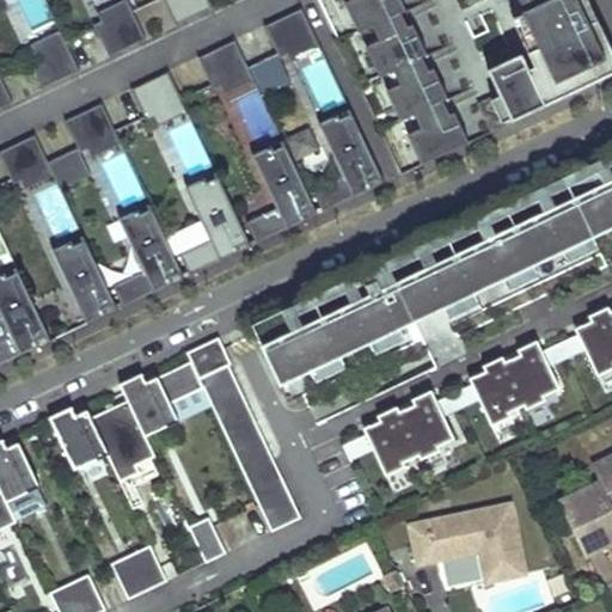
[(41,0),(19,0),(34,30),(51,22),(41,0)]
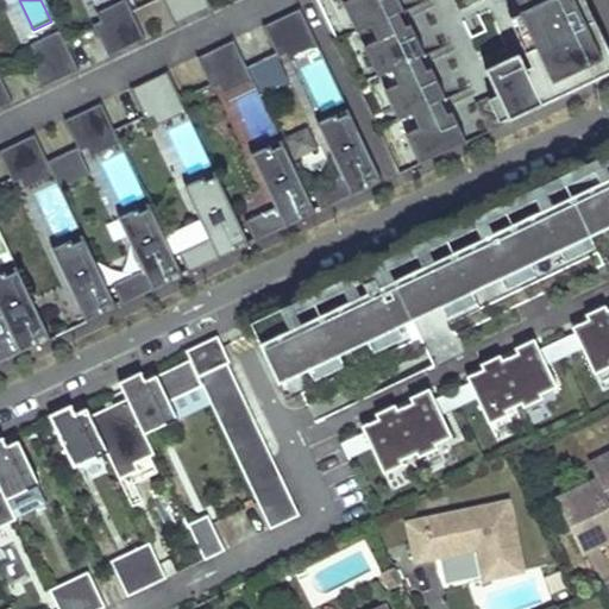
[(110,58),(145,41),(132,11),(126,0),(96,14),(101,24),(94,26),(96,30),(110,58)]
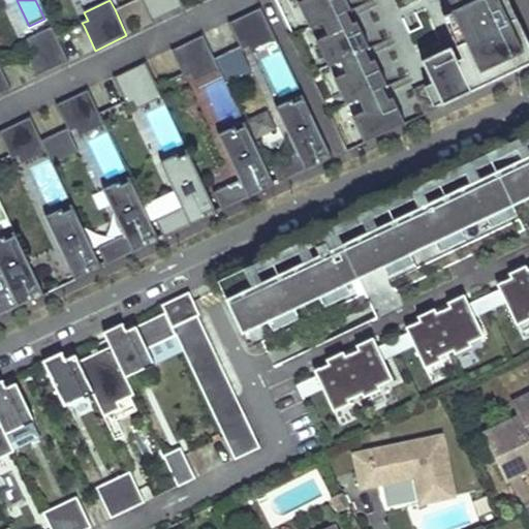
[(141,0),(153,23),(184,8),(180,0),(141,0)]
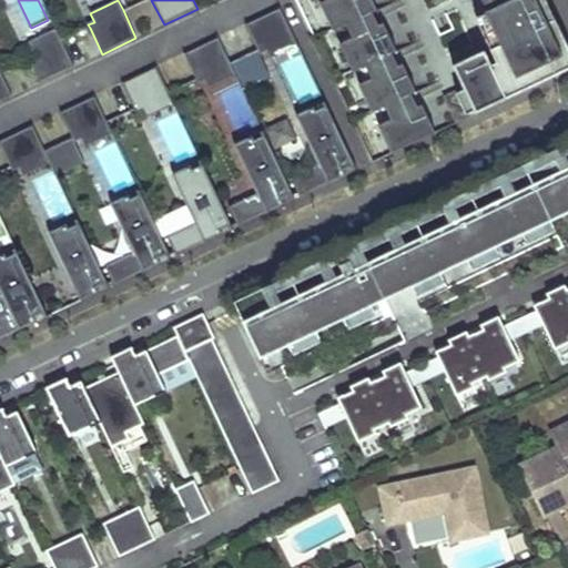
[(399,150),(328,0),(318,0),(393,153),(399,150)]
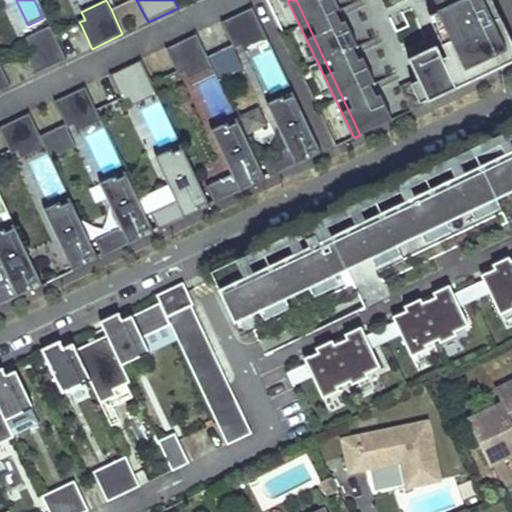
[(394,119),(336,0),(296,0),(360,135),(394,119)]
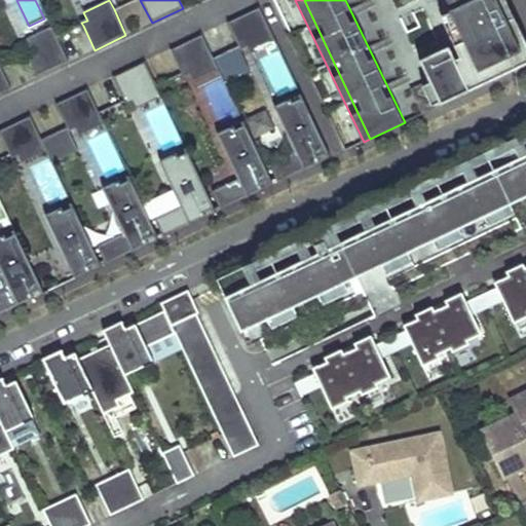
[(454,0),(458,8),(452,11),(465,41),(480,70),(463,77),(450,48),(422,62),(434,84),(443,104),(525,65),(494,0),(454,0)]
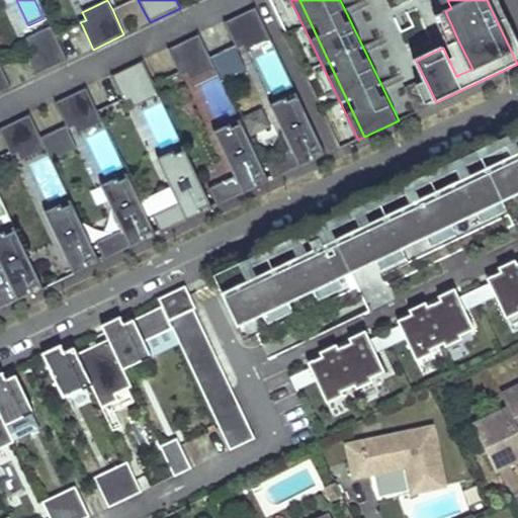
[(246,53),(271,41),(255,7),(224,21),(237,49),(242,47),(246,53)]
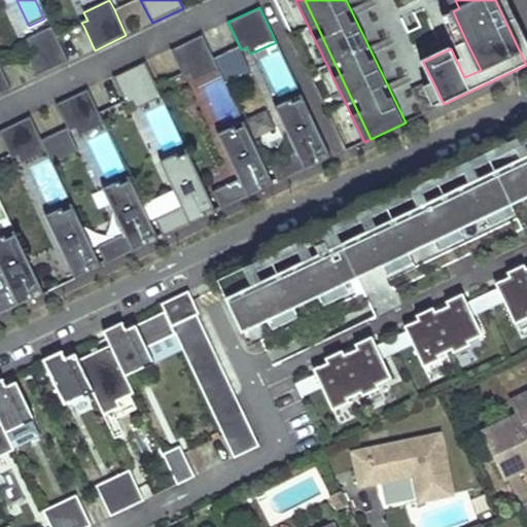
[(37,77),(68,63),(58,39),(53,28),(26,40),(30,47),(25,50),(26,54),(37,77)]
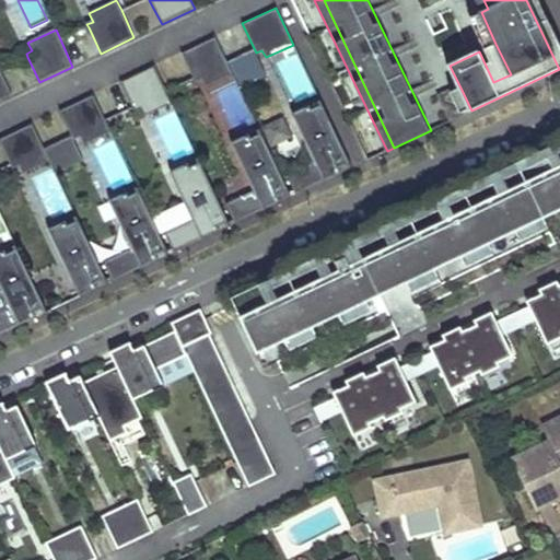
[(205,86),(232,73),(229,65),(214,36),(182,53),(195,81),(201,79),(205,86)]
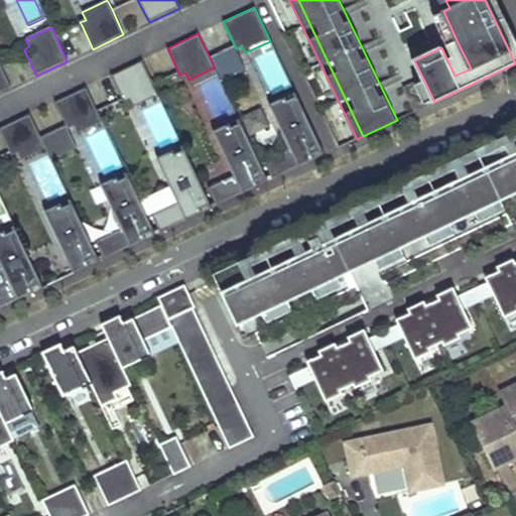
[(471,69),(457,40),(441,47),(455,76),(471,69)]
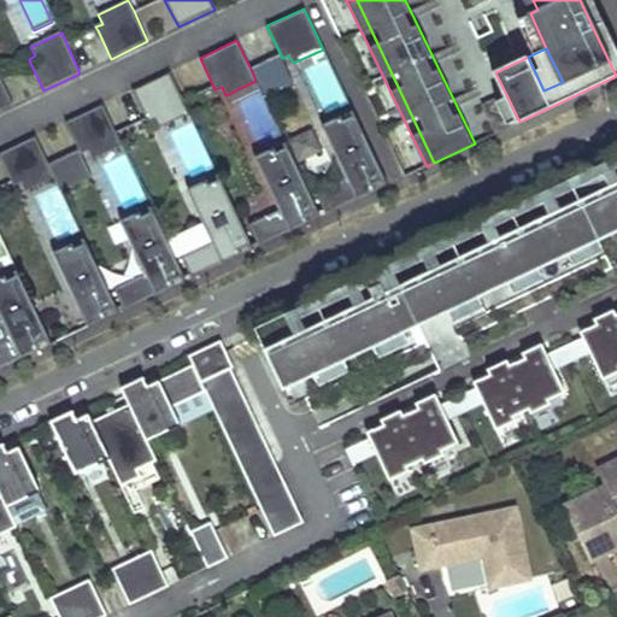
[(327,59),(305,70),(325,112),(347,103),(327,59)]
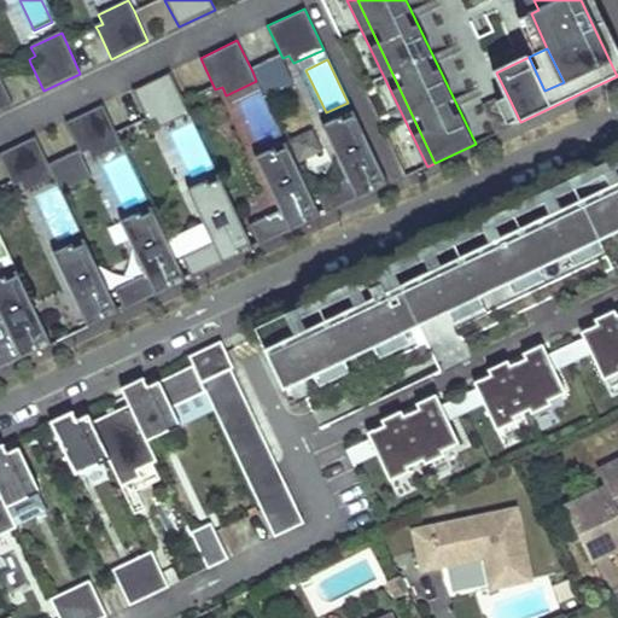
[(158,128),(190,114),(185,105),(169,71),(133,89),(149,122),(155,118),(158,128)]
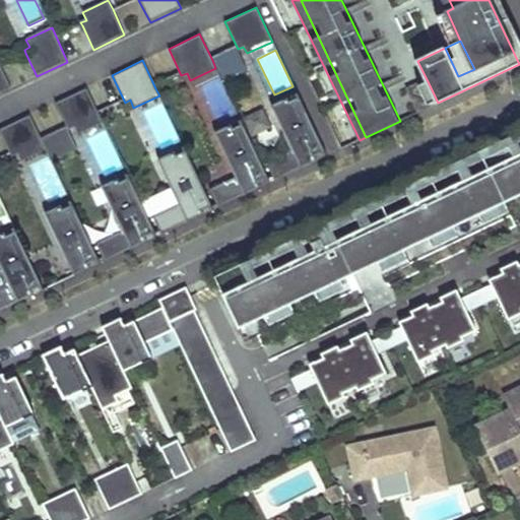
[(0,93),(11,88),(0,65),(0,93)]
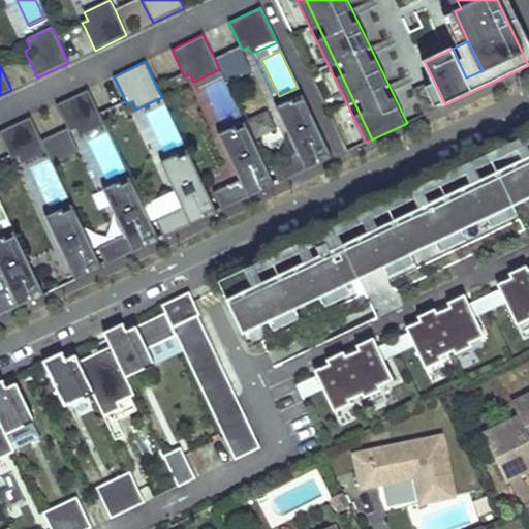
[(223,79),(205,87),(223,124),(241,115),(223,79)]
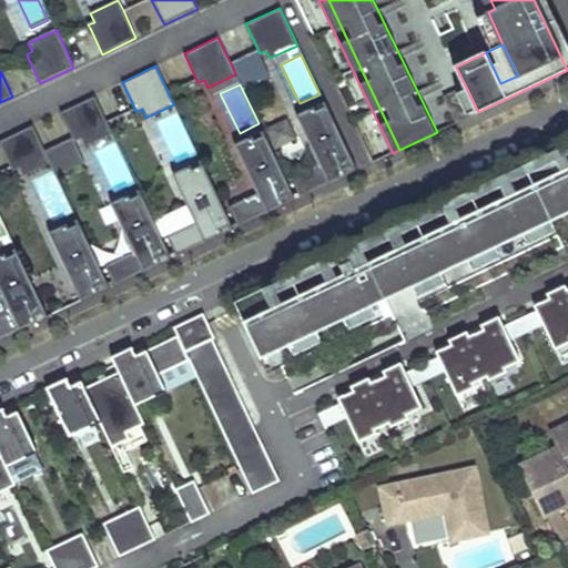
[(478,112),(468,91),(459,95),(449,100),(460,121),(469,117),(478,112)]
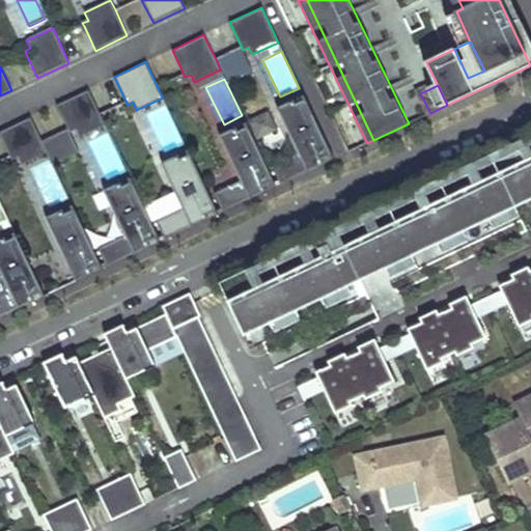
[(78,137),(105,124),(101,117),(88,89),(56,104),(67,129),(70,132),(75,130),(78,137)]
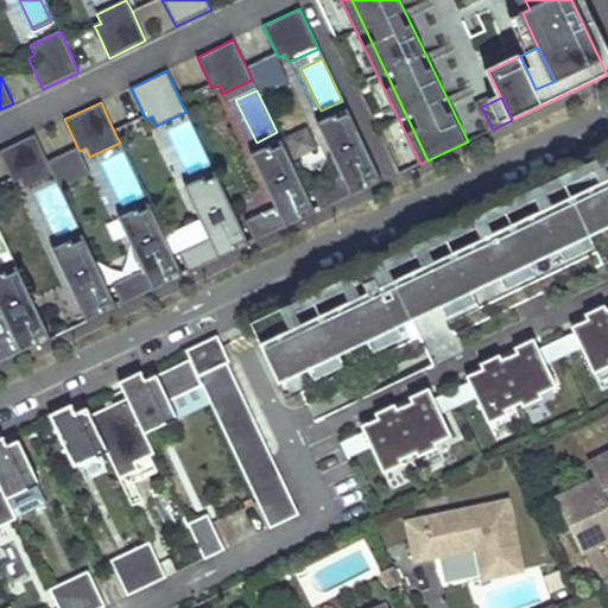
[(310,190),(321,211),(371,188),(368,183),(374,179),(380,178),(350,115),(339,120),(336,115),(325,120),(328,125),(324,127),(331,140),(324,143),(341,176),(310,190)]
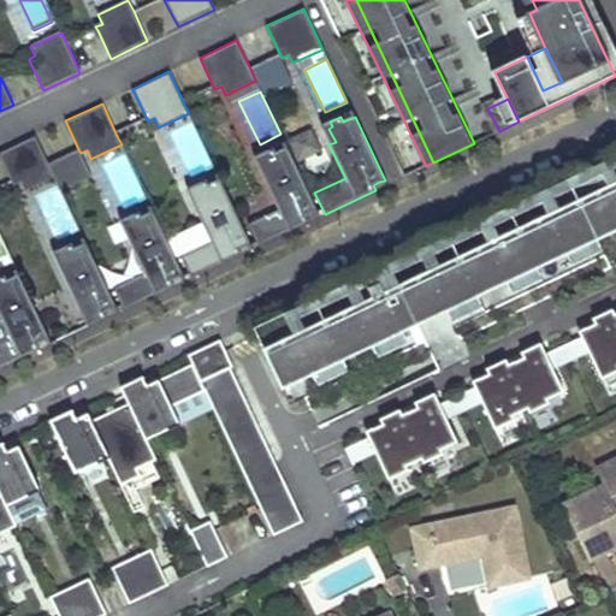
[(320,125),(329,144),(336,142),(329,129),(332,126),(330,122),(320,125)]
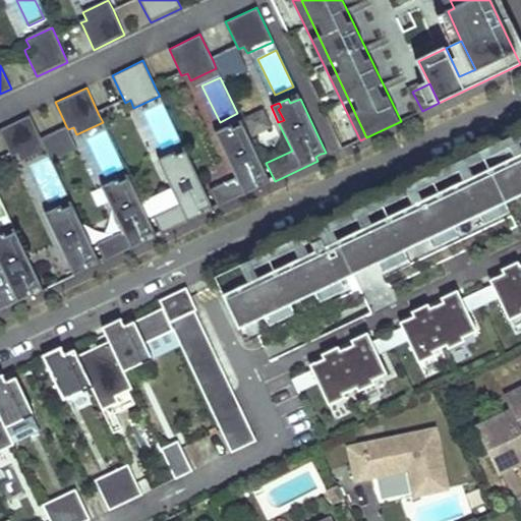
[(163,104),(145,113),(163,149),(180,140),(163,104)]
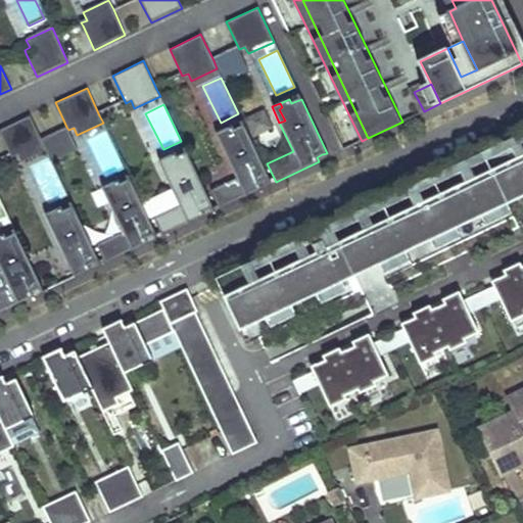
[(20,161),(46,150),(41,139),(30,115),(0,129),(0,133),(11,157),(16,154),(20,161)]
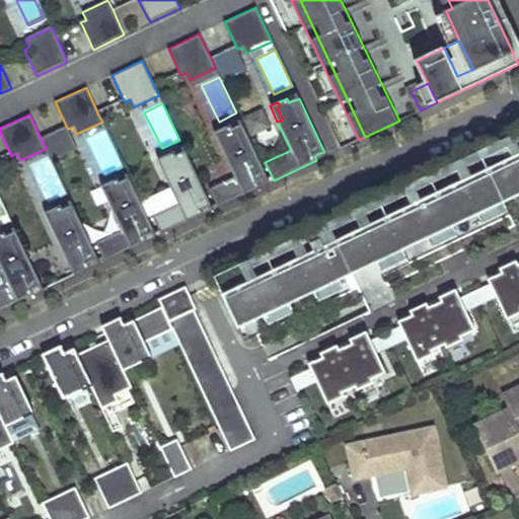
[(209,190),(217,207),(260,187),(257,183),(262,180),(268,178),(242,126),(232,130),(230,125),(221,129),(223,134),(221,135),(226,146),(221,148),(234,176),(209,190)]
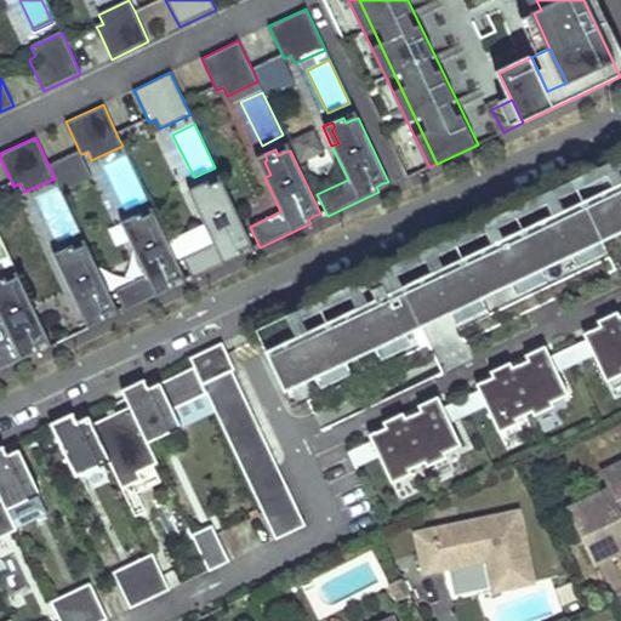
[(79,151),(49,165),(55,178),(62,194),(92,178),(81,154),(79,151)]
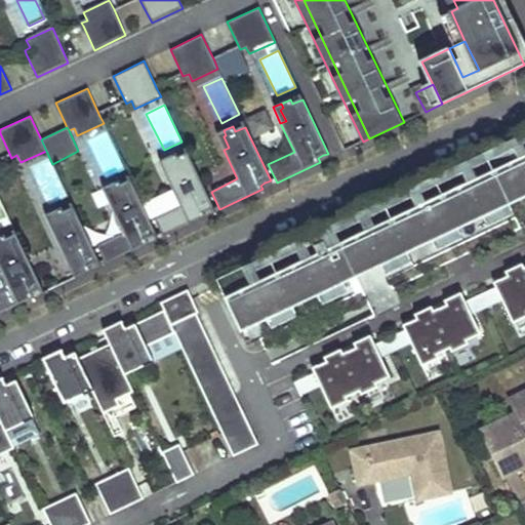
[(215,134),(224,150),(229,148),(224,136),(226,135),(224,130),(215,134)]
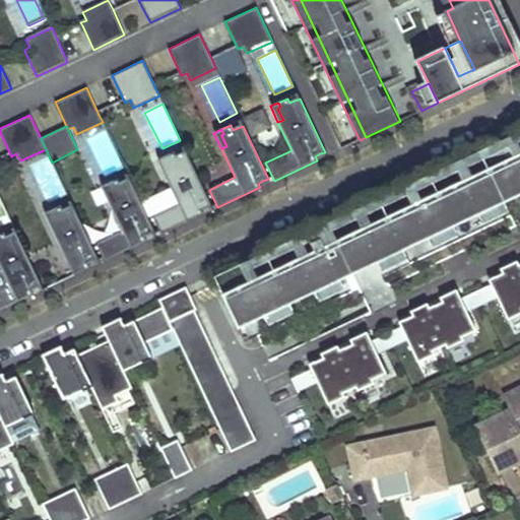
[(107,131),(88,139),(106,175),(124,167),(107,131)]
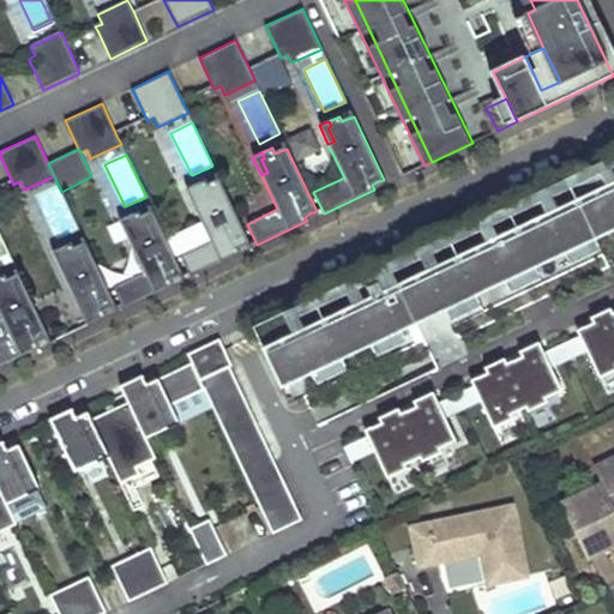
[(497,239),(491,227),(539,204),(542,202),(599,175),(601,174),(607,185),(613,181),(613,179),(609,170),(613,167),(613,156),(415,252),(420,260),(423,259),(428,271),(437,268),(432,256),(479,233),(482,230),(488,242),(497,239)]
